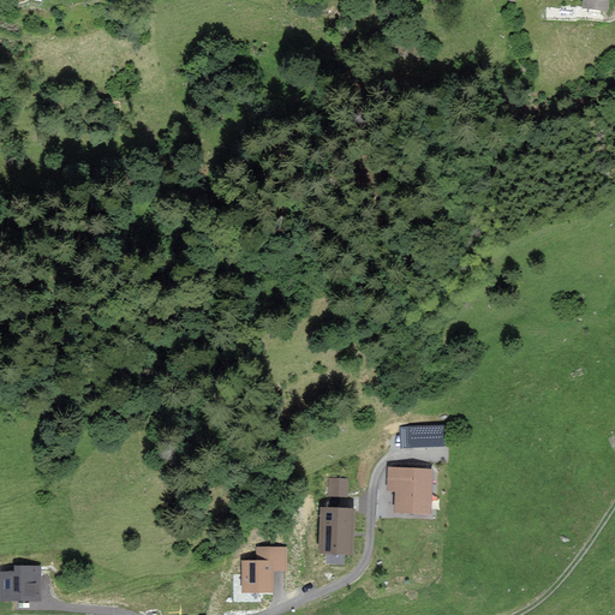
[(443,443),(442,425),(411,428),(412,445),(443,443)]
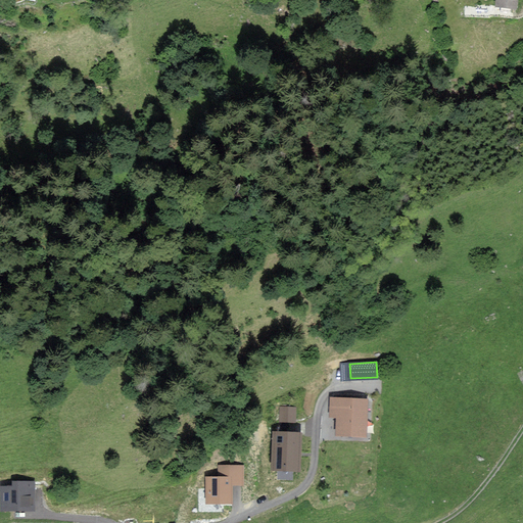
[(365,435),(367,399),(331,398),(330,416),(337,416),(336,434),(365,435)]
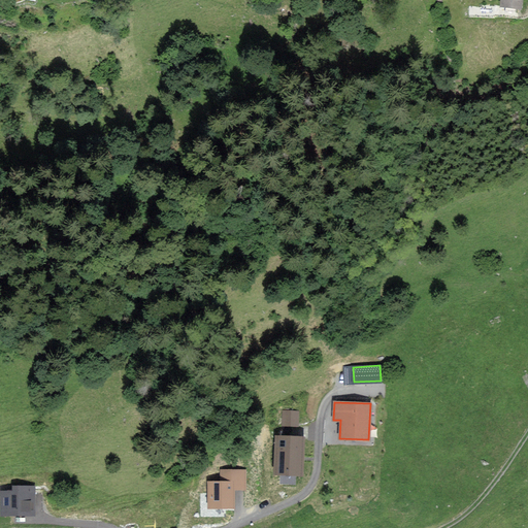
[(283,407),(282,424),(299,425),(300,408),(283,407)]
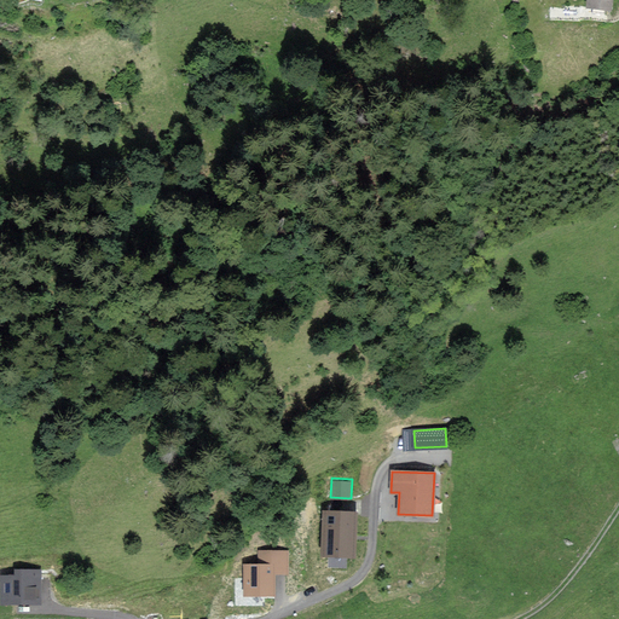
[(356,557),(357,510),(323,508),(320,556),(356,557)]
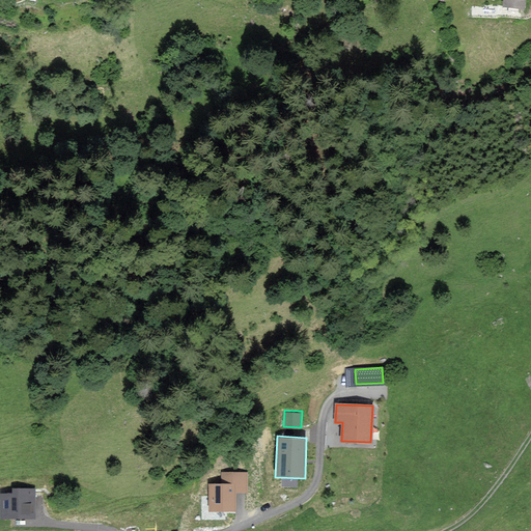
[(246,492),(246,473),(222,473),(222,484),(211,484),(211,510),(235,510),(234,492),(246,492)]
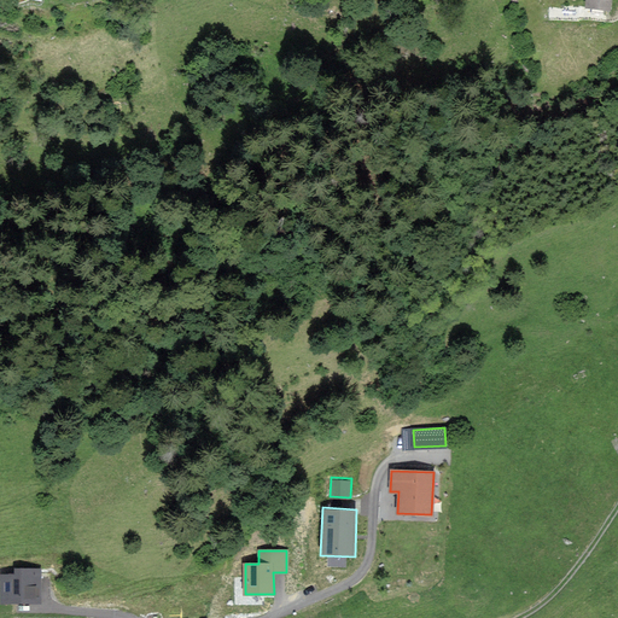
[(40,601),(39,571),(39,570),(16,570),(16,576),(4,576),(4,602),(40,601)]
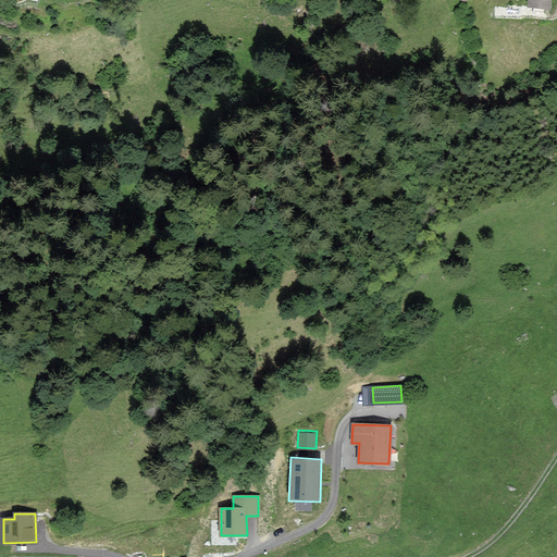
All buildings are outlined.
